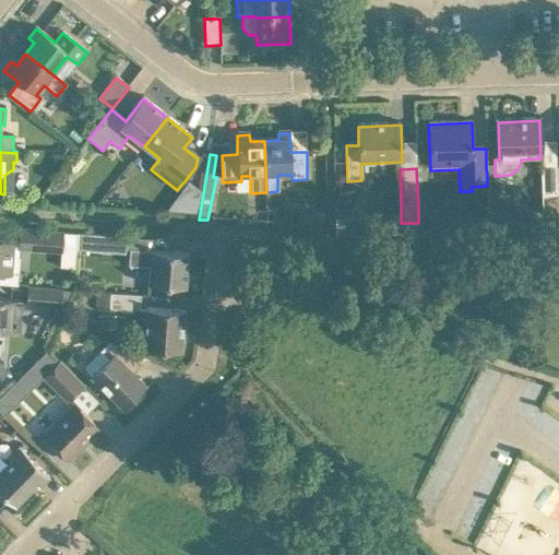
[(556,168),(540,169),(542,197),(542,219),(558,217),(557,201),(556,168)]
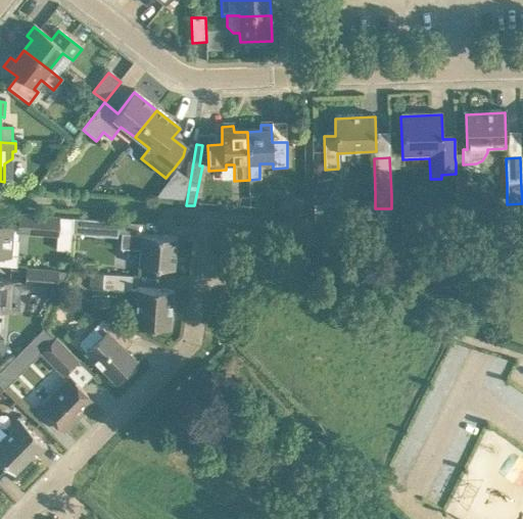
[(165,178),(165,179),(176,187),(172,199),(182,199),(188,181),(173,170),(170,173),(165,178)]
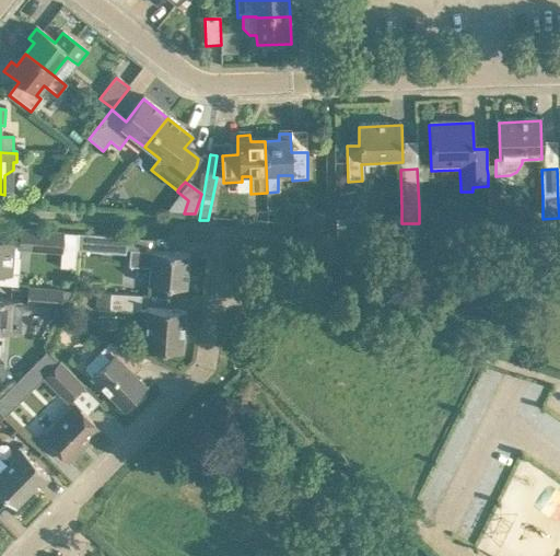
[(61,255),(61,248),(77,250),(78,236),(21,232),(19,252),(61,255)]
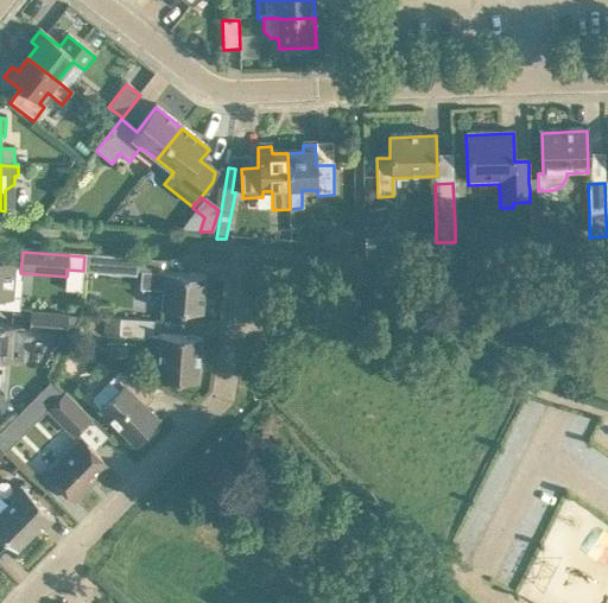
[(83,271),(83,274),(135,278),(137,260),(84,256),(83,271)]
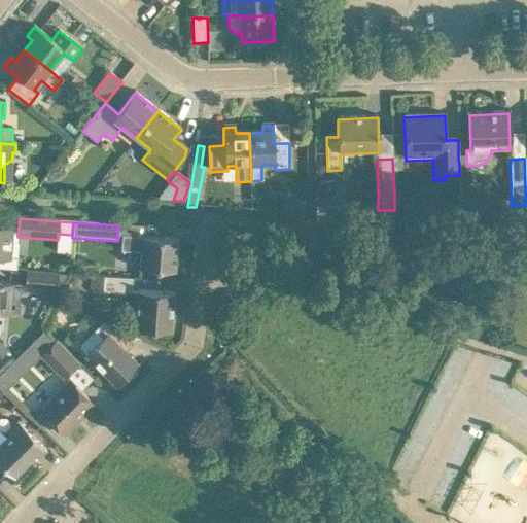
[(0,269),(16,271),(16,260),(9,259),(12,230),(0,229),(0,269)]
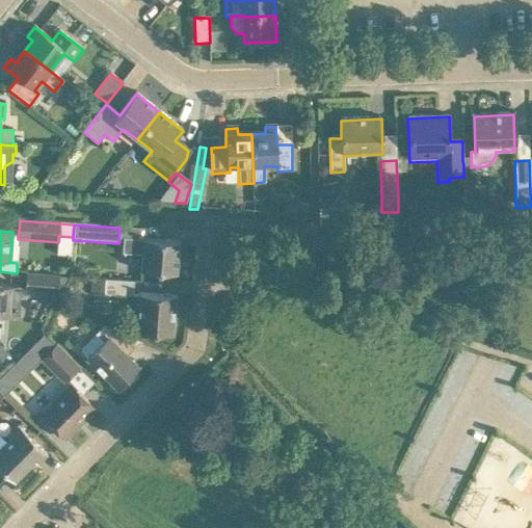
[(141,257),(140,273),(177,276),(179,244),(123,239),(122,256),(141,257)]
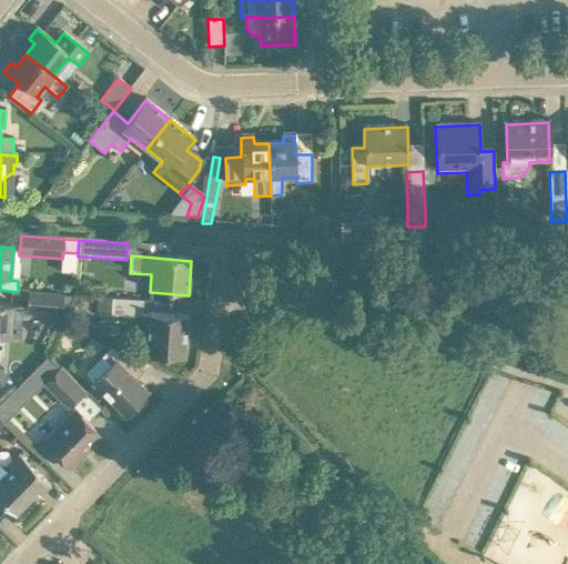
[(26,311),(61,313),(63,296),(28,293),(26,311)]
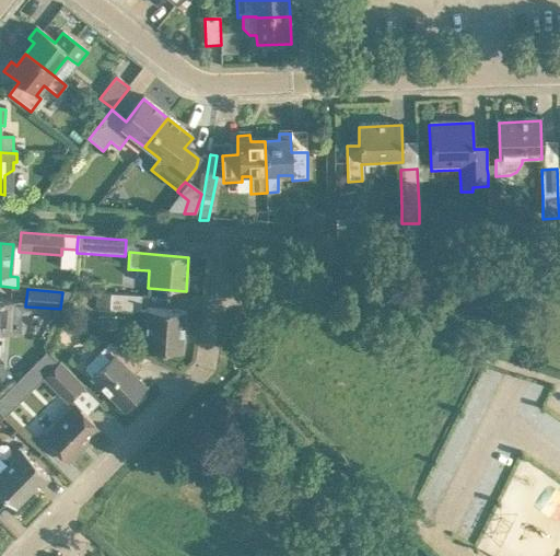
[(109,312),(139,314),(141,298),(111,296),(109,312)]
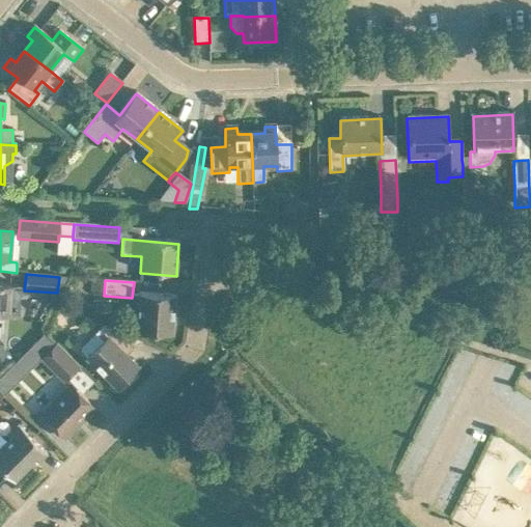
[(0,340),(2,316),(15,317),(18,287),(0,285),(0,340)]
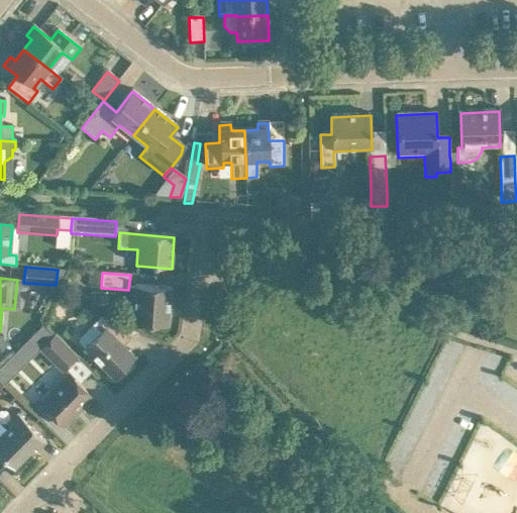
[(167,326),(170,290),(136,287),(133,324),(167,326)]
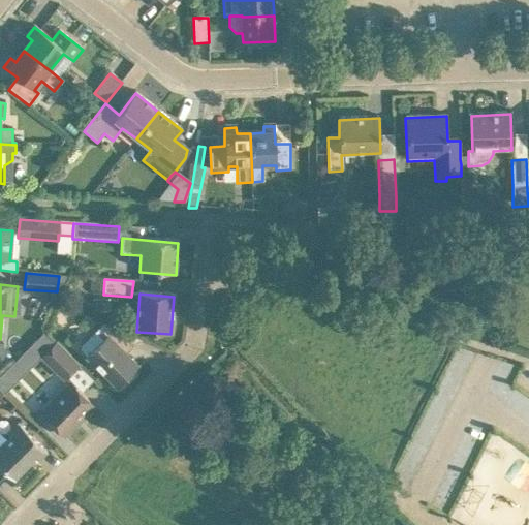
[(80,351),(81,353),(86,359),(116,388),(136,366),(126,356),(141,341),(126,335),(103,326),(94,335),(82,346),(81,349),(80,351)]
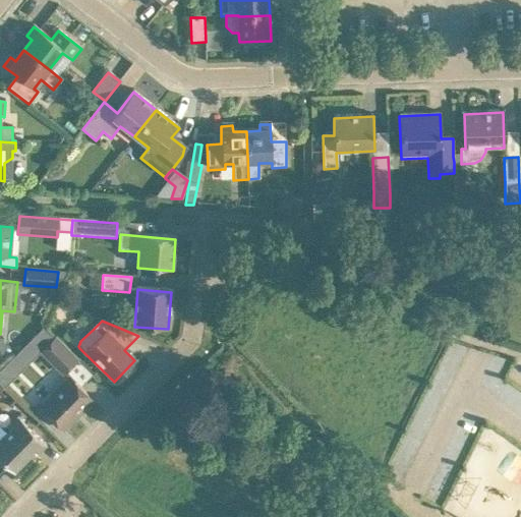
[(41,351),(40,353),(62,376),(65,372),(75,363),(76,362),(76,361),(54,339),(53,340),(51,341),(41,351)]
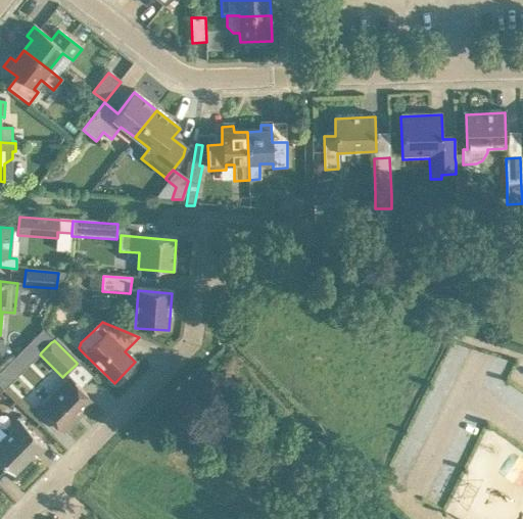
[(67,379),(38,409),(63,434),(93,405),(67,379)]
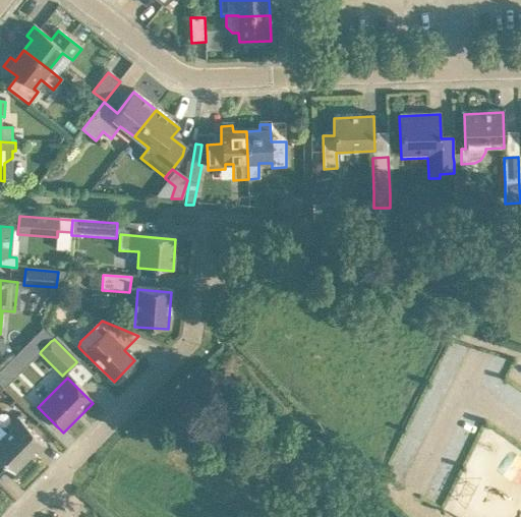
[(0,464),(2,463),(13,474),(33,455),(36,458),(46,447),(17,418),(7,429),(12,435),(0,447),(0,464)]
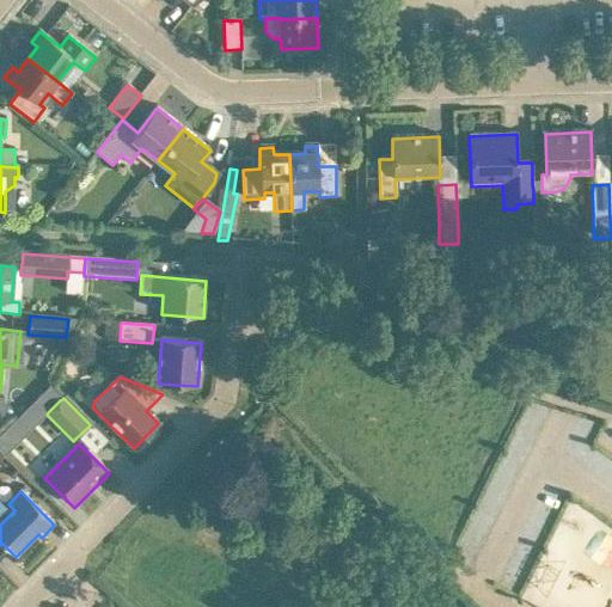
[(611,577),(611,527),(576,508),(570,517),(607,539),(592,566),(611,577)]
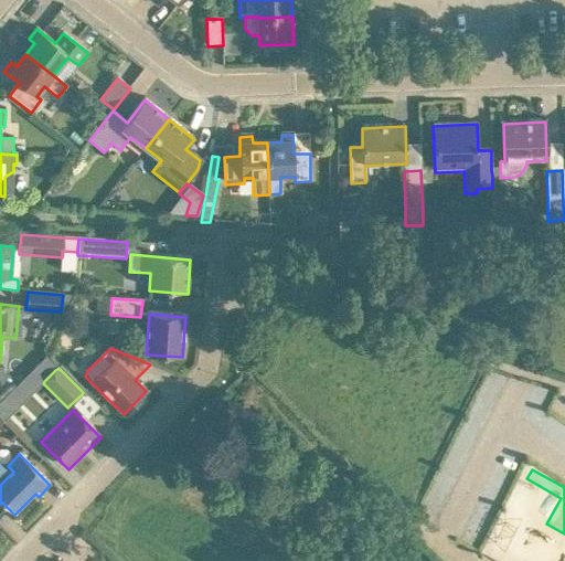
[(191,560),(177,547),(161,560),(191,560)]
